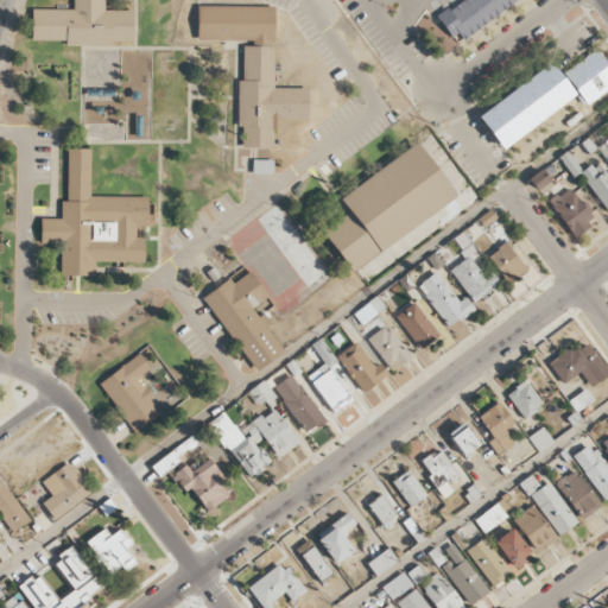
[(103,0),(73,0),(74,10),(31,10),(31,40),(67,40),(67,46),(113,46),(113,42),(133,42),(133,10),(105,10),(103,0)]
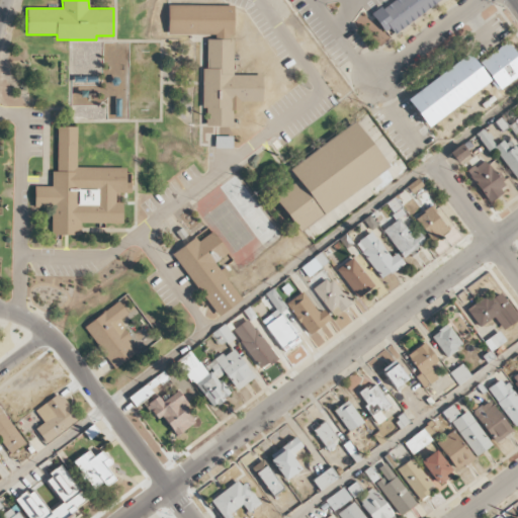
[(393,0),(373,14),(390,37),(443,0),(393,0)]
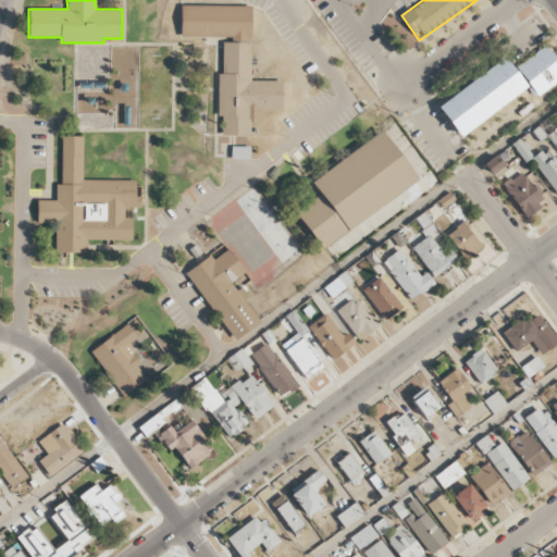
[(181,38),(250,38),(251,7),(181,5),(181,38)]
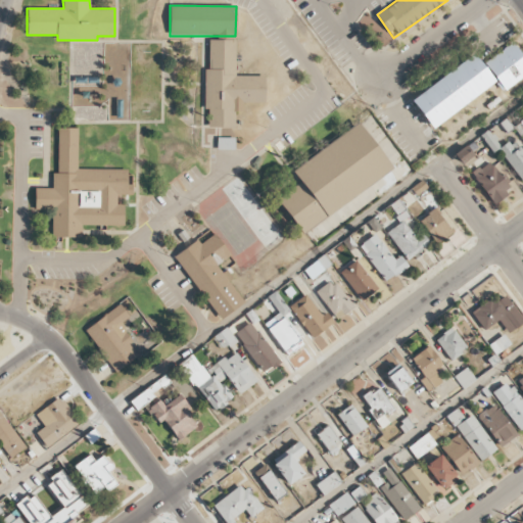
[(235,76),(236,40),(208,40),(208,68),(206,68),(205,128),(238,128),(238,102),(265,102),(265,76),(235,76)]
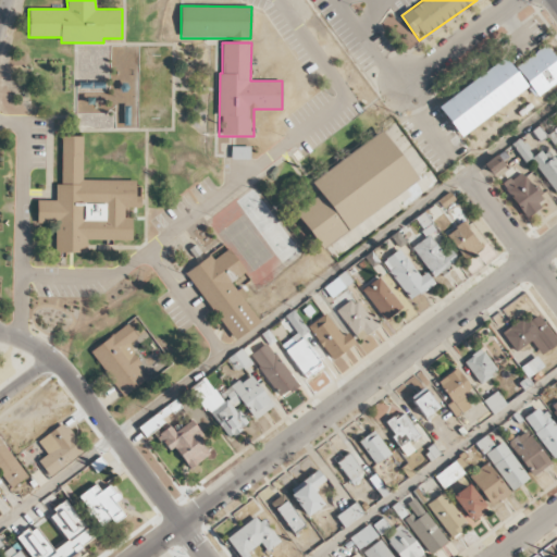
[(556,81),(556,60),(545,45),(516,67),(531,86),(528,88),(535,98),(556,81)]
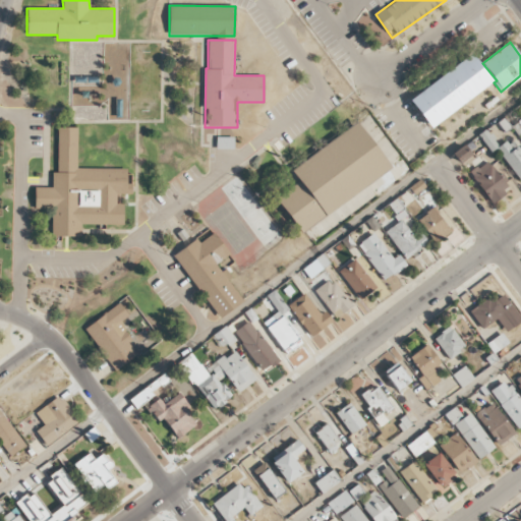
[(409,98),(428,127),(493,83),(473,54),(409,98)]
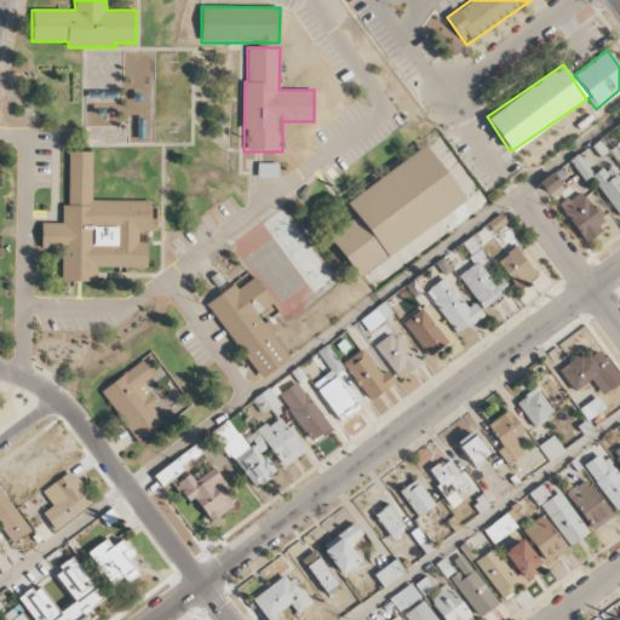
[(345,201),(357,217),(329,236),(357,276),(465,202),(426,147),(345,201)]
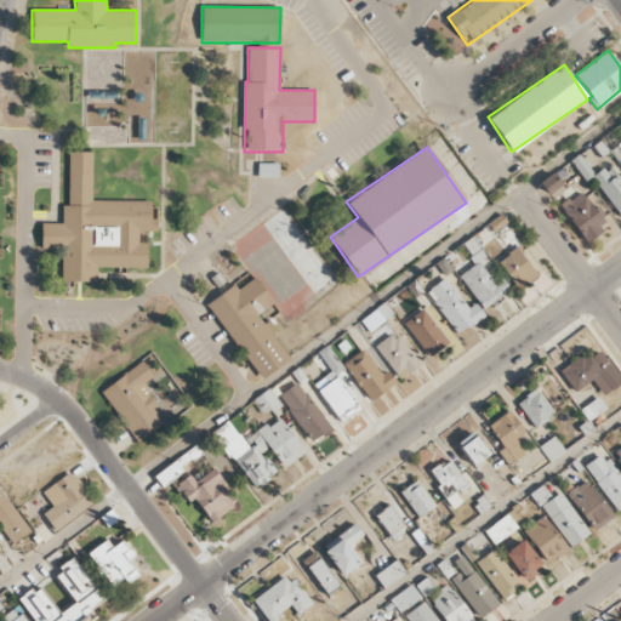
[(91,200),(92,152),(69,152),(68,205),(62,205),(62,223),(41,223),(41,248),(63,248),(62,281),(97,281),(97,268),(147,268),(147,237),(157,237),(157,218),(151,218),(152,201),(91,200)]
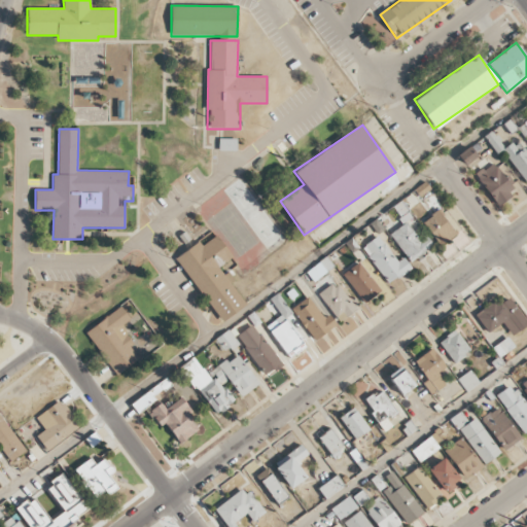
[(486,134),(494,153),(502,150),(495,131),(486,134)]
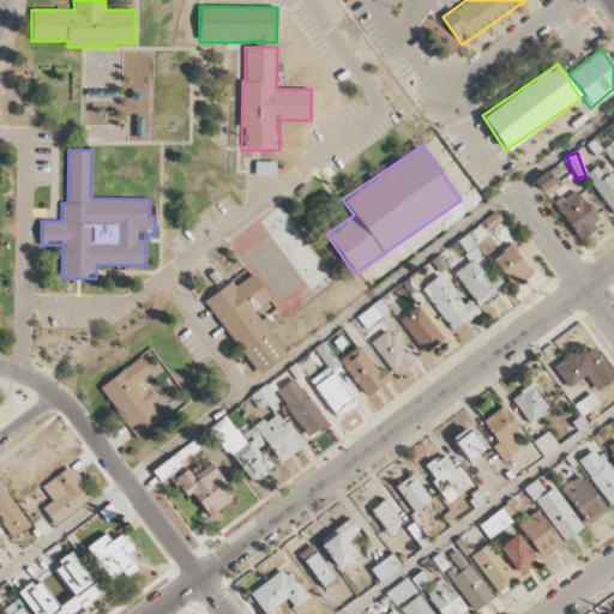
[(275,162),(256,162),(256,175),(275,175),(275,162)]
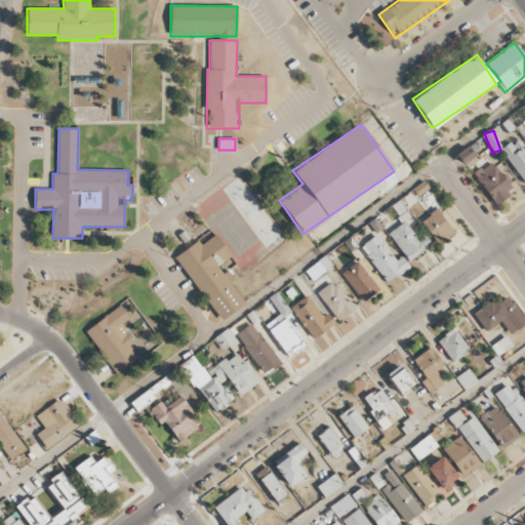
[(523,184),(524,182),(524,150),(518,138),(501,149),(523,184)]
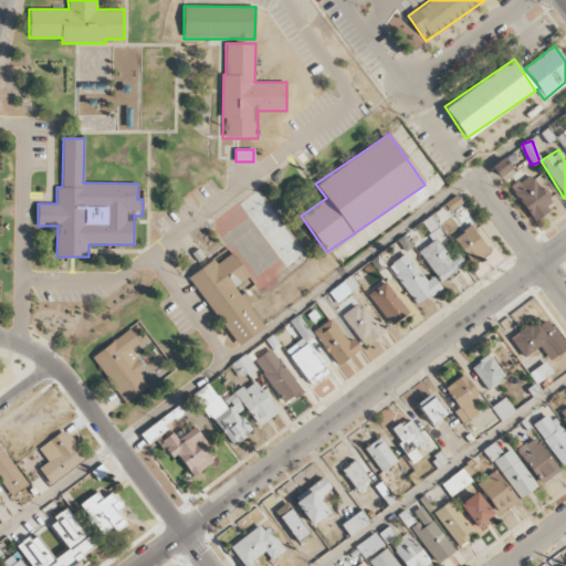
[(512,168),(505,157),(492,167),(500,177),(512,168)]
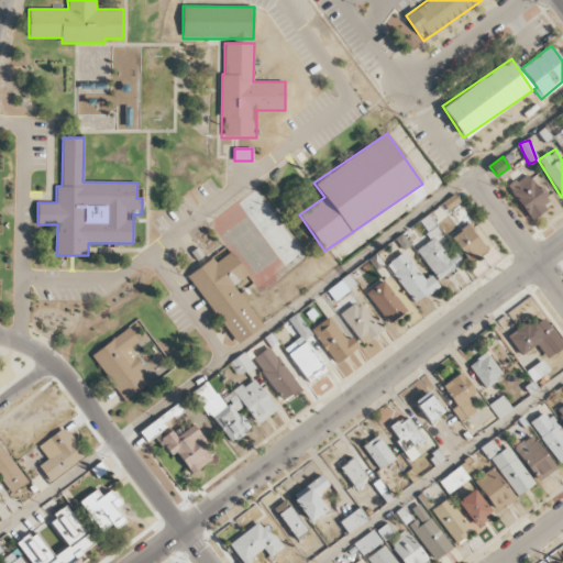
[(508,186),(529,219),(549,207),(529,173),(508,186)]
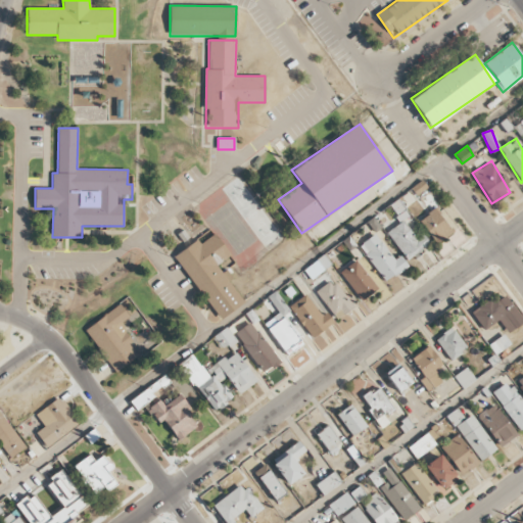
[(452,233),(437,208),(419,219),(434,243),(452,233)]
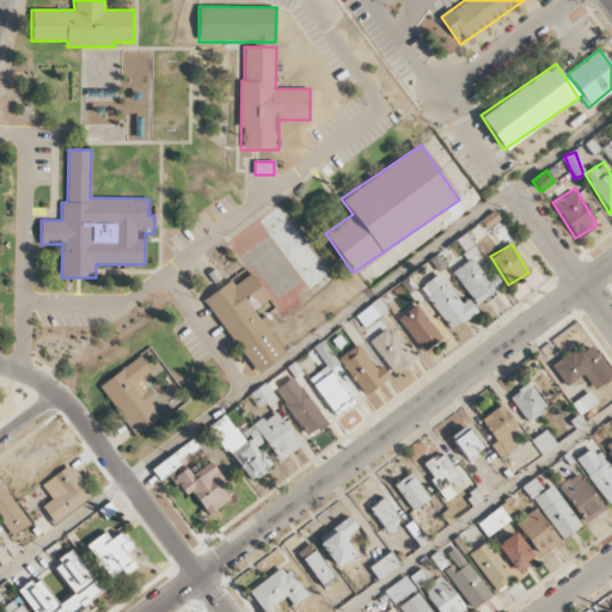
[(494,274),(487,280),(471,258),(453,271),(476,305),(502,286),(494,274)]
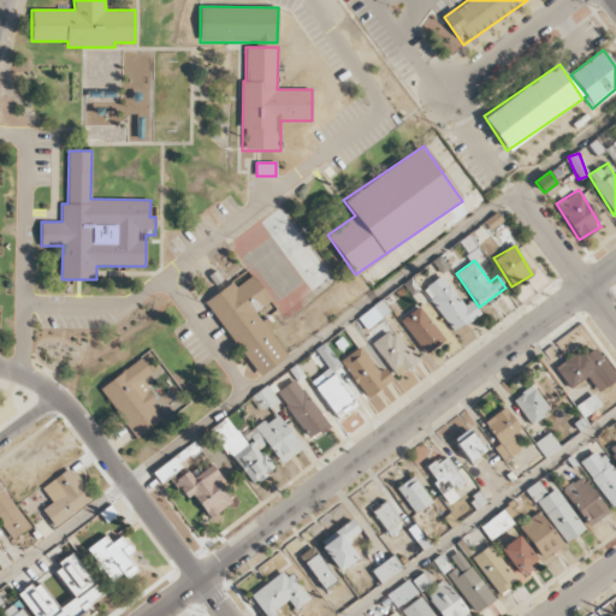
[(259,377),(289,356),(264,321),(262,323),(255,313),(271,301),(253,274),(235,288),(232,283),(206,301),(259,377)]
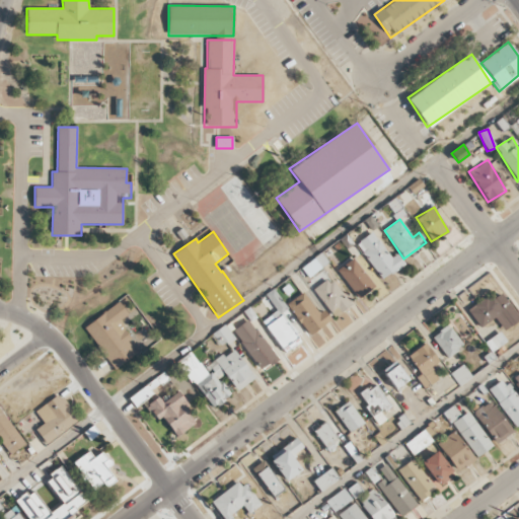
[(356,244),(383,280),(404,264),(396,253),(391,257),(372,232),(356,244)]
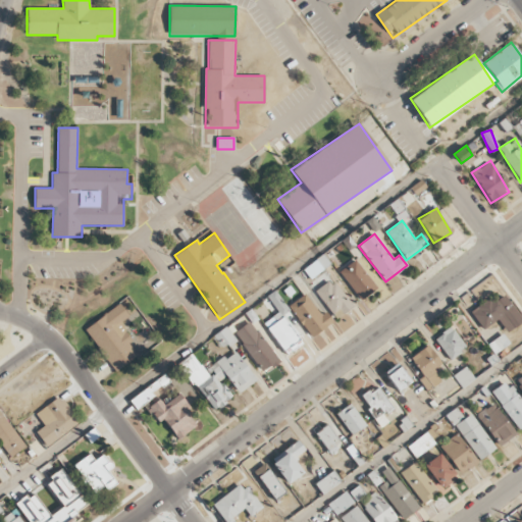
[(304,270),(311,279),(330,263),(322,254),(304,270)]
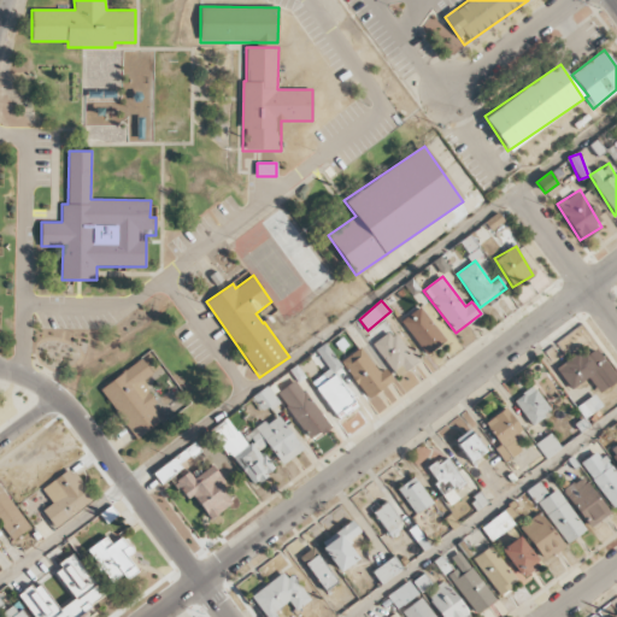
[(401,321),(425,356),(445,342),(421,307),(401,321)]
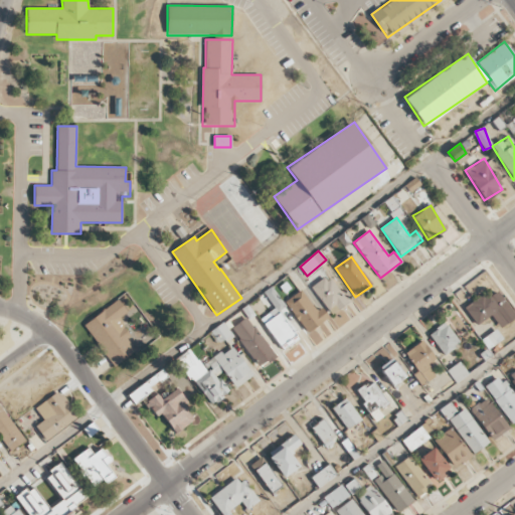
[(311,287),(331,315),(347,303),(327,276),(311,287)]
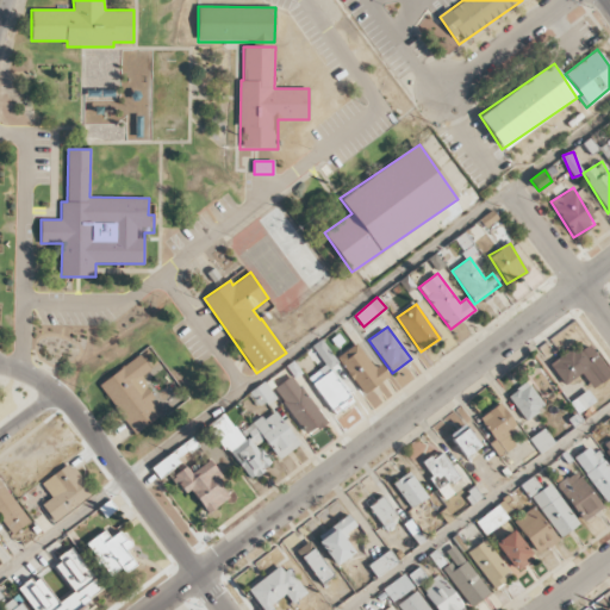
[(331,367),(337,363),(323,340),(306,350),(318,368),(307,374),(331,414),(352,402),(331,367)]
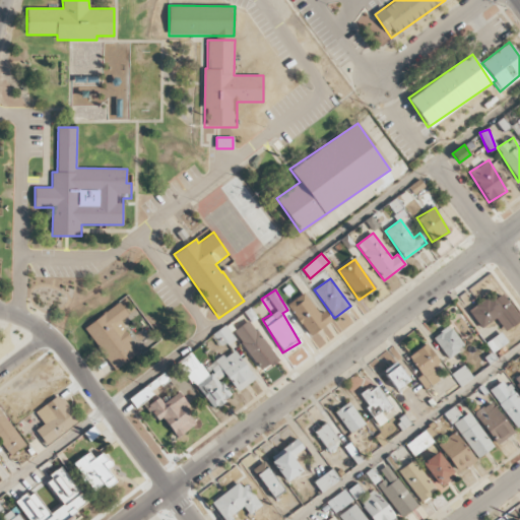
[(331,321),(324,311),(319,314),(304,293),(286,305),(309,336),(331,321)]
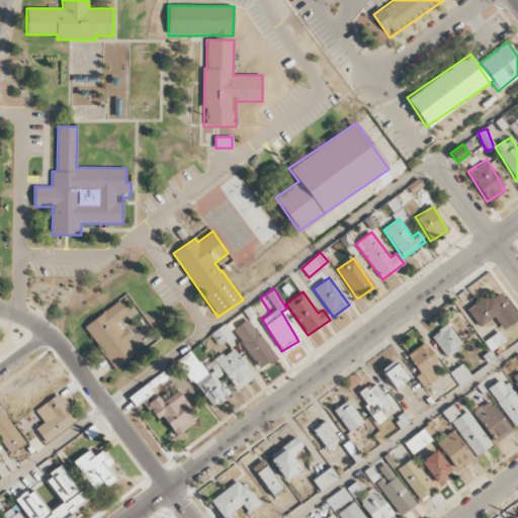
[(517,319),(517,317),(498,291),(469,313),(481,327),(497,315),(507,328),(517,319)]
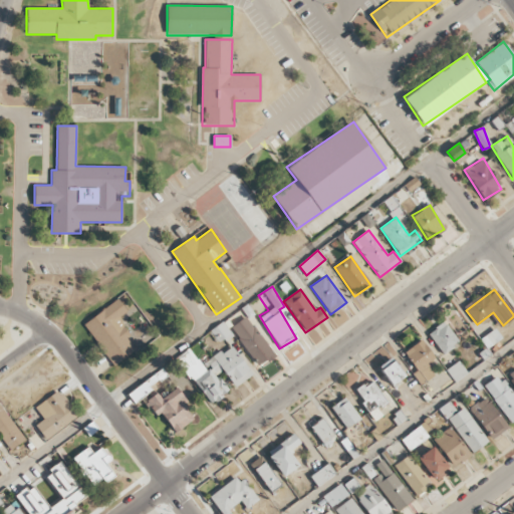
[(83,323),(113,366),(136,350),(125,337),(131,334),(118,318),(127,311),(118,299),(83,323)]
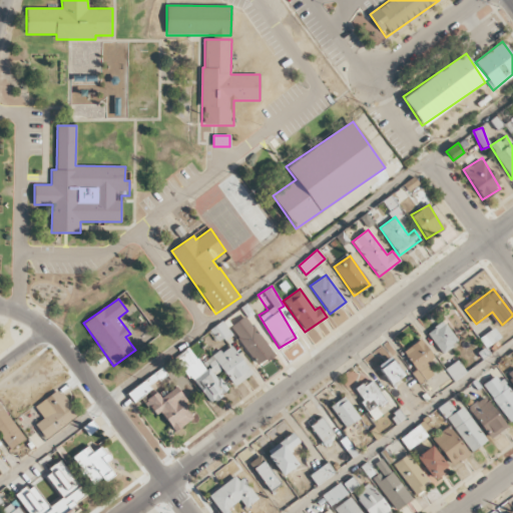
[(274,356),(246,316),(230,327),(257,366),(274,356)]
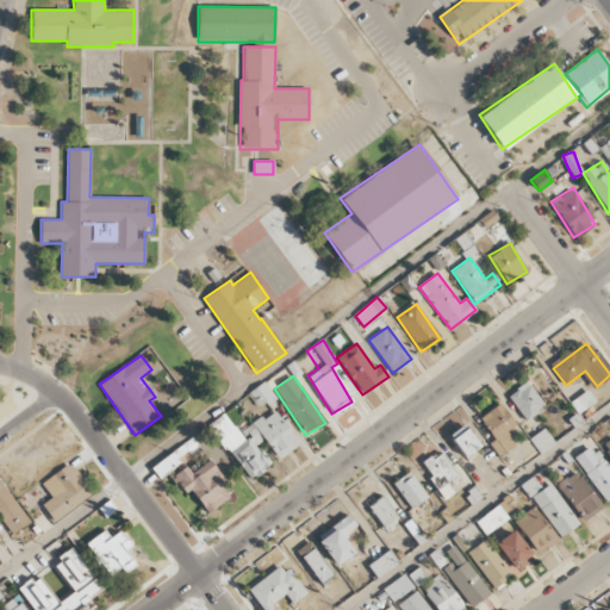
[(508,396),(526,421),(545,406),(527,381),(508,396)]
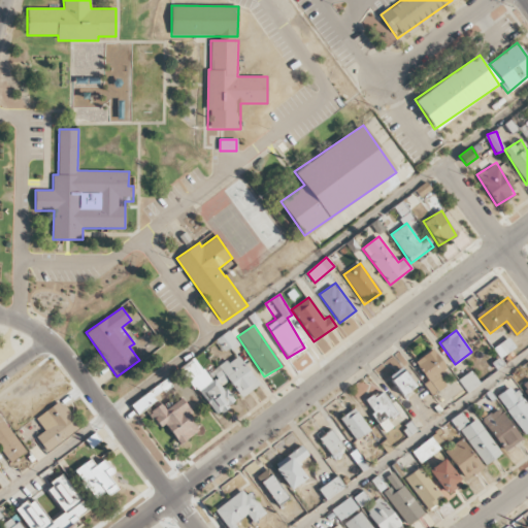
[(228,352),(238,343),(229,331),(219,338),(228,352)]
